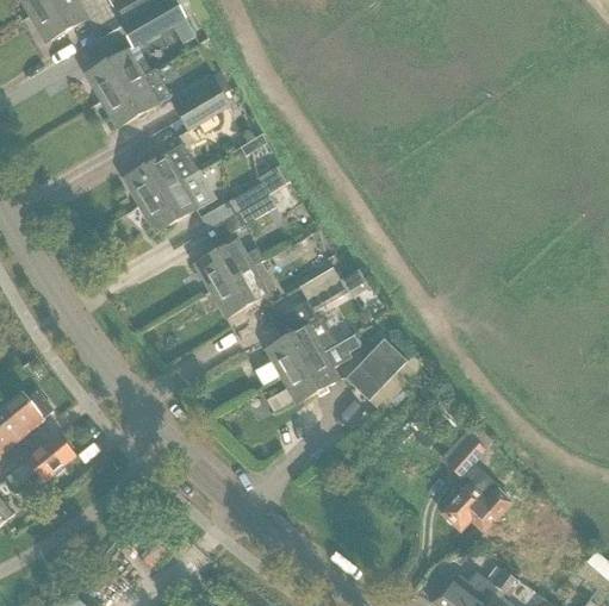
[(22,0),(30,14),(54,0),(22,0)]
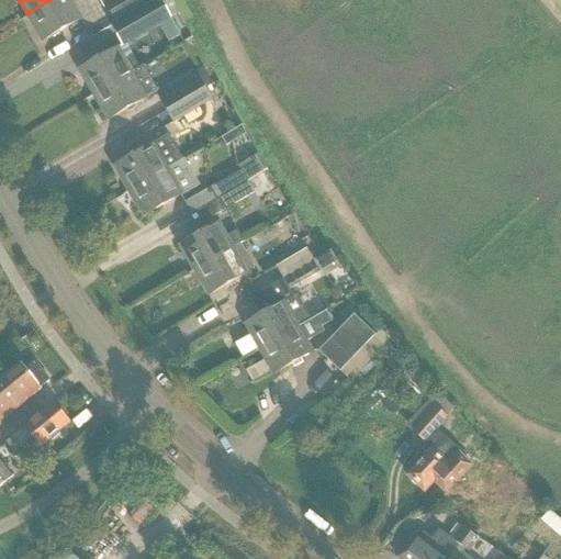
[(49,0),(27,13),(42,38),(80,15),(70,0),(49,0)]
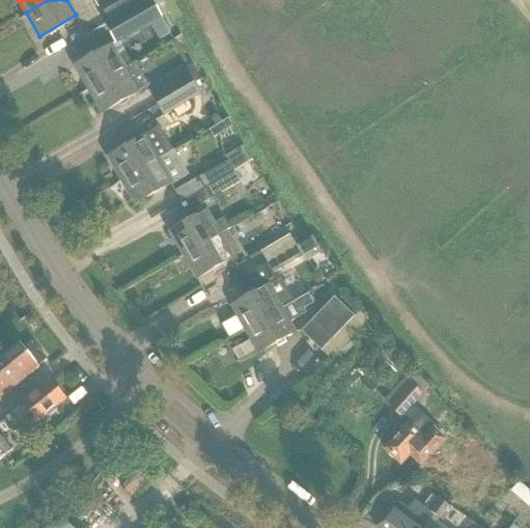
[(109,19),(102,23),(112,40),(112,42),(148,21),(150,20),(161,14),(152,0),(142,0),(140,1),(139,2),(109,19)]
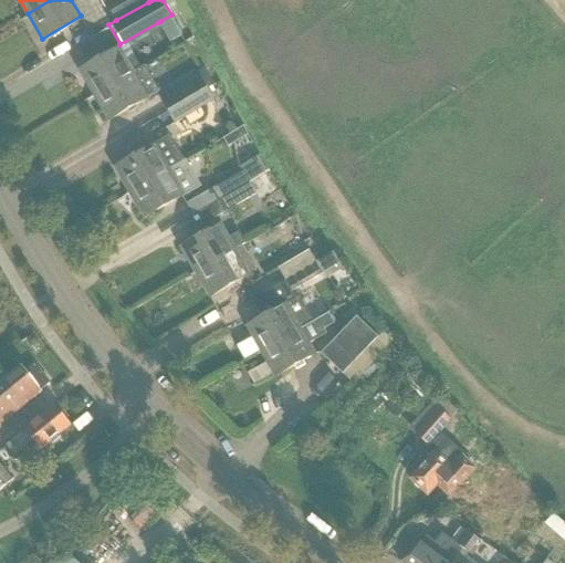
[(125,0),(110,9),(116,20),(148,2),(146,0),(125,0)]
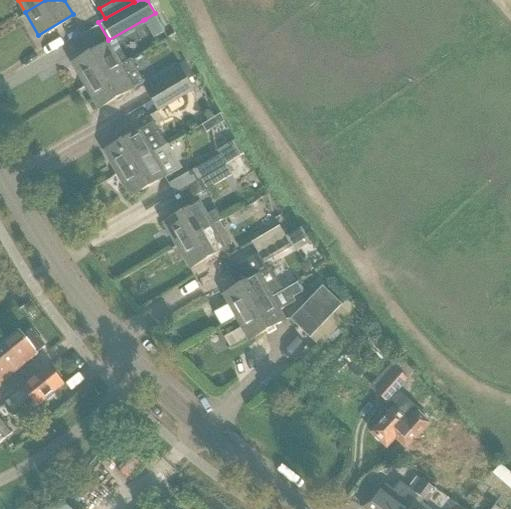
[(145,19),(143,20),(151,35),(163,29),(155,13),(145,19)]
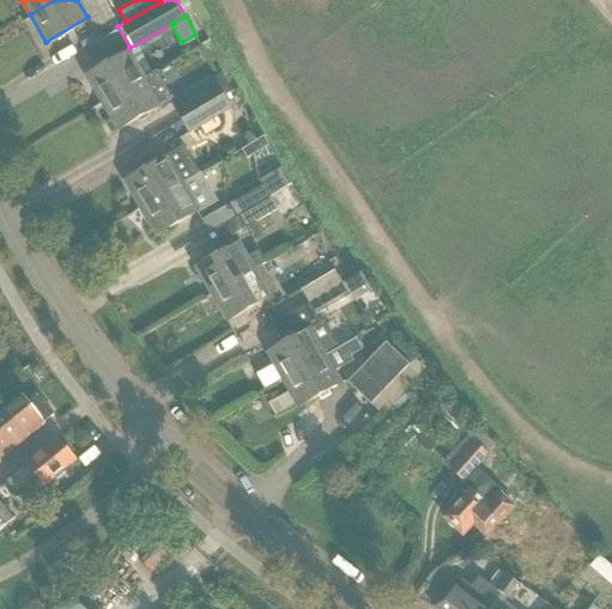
[(103,98),(153,69),(145,55),(138,60),(129,48),(129,47),(88,71),(103,98)]
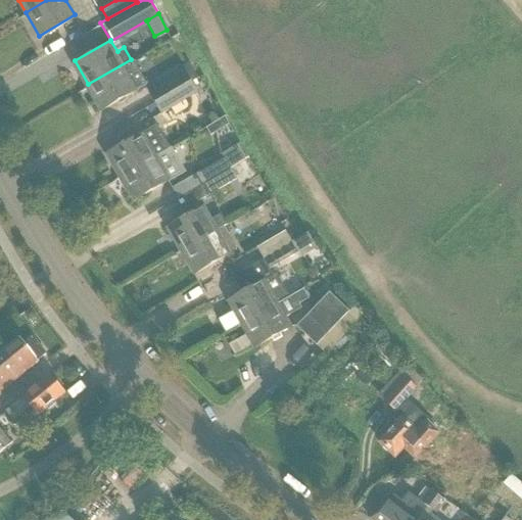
[(135,87),(136,88),(146,82),(132,58),(131,59),(88,84),(101,106),(135,87)]
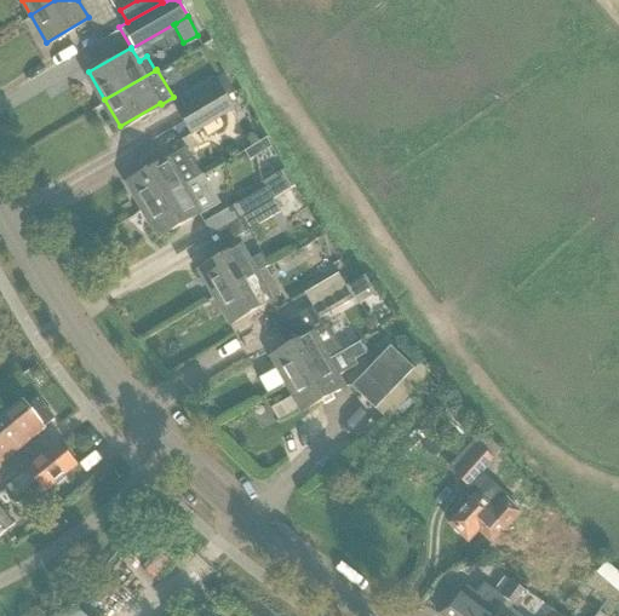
[(175,107),(182,120),(227,95),(218,81),(175,107)]
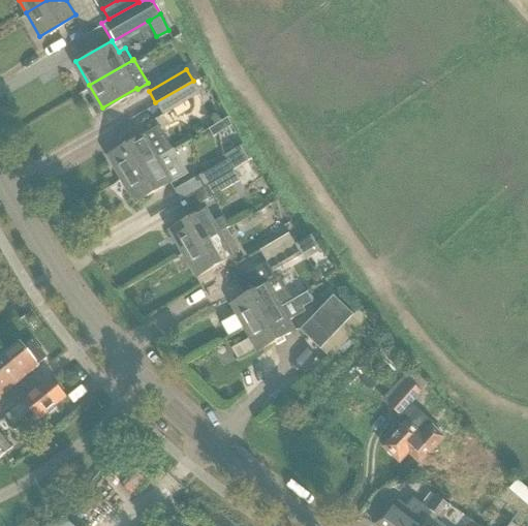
[(199,92),(193,81),(155,102),(162,114),(199,92)]
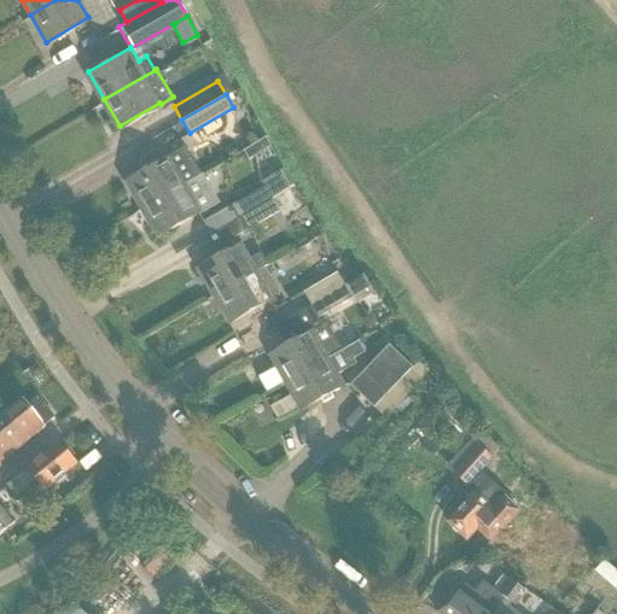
[(265,136),(244,148),(249,157),(271,145),(265,136)]
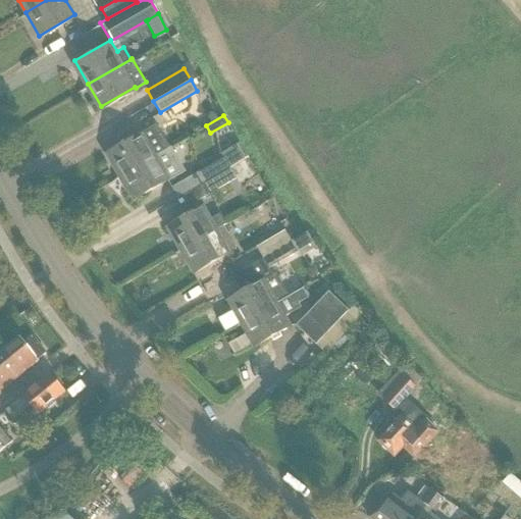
[(119,175),(169,146),(157,122),(106,152),(119,175)]
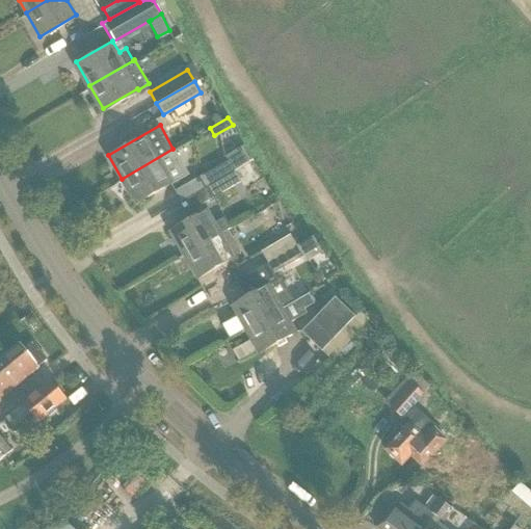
[(178,144),(189,168),(201,163),(190,139),(178,144)]
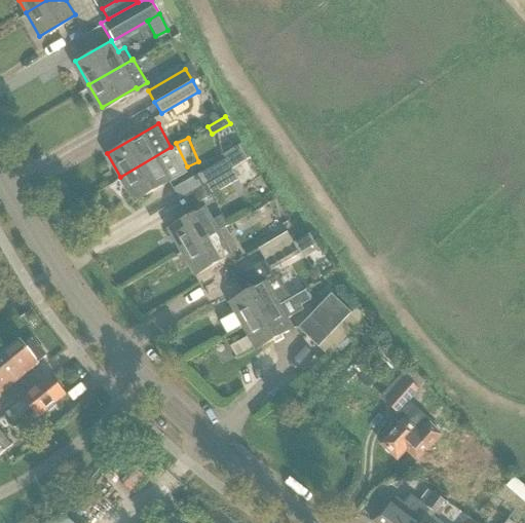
[(231,167),(246,158),(237,144),(221,153),(223,157),(230,167),(231,167)]
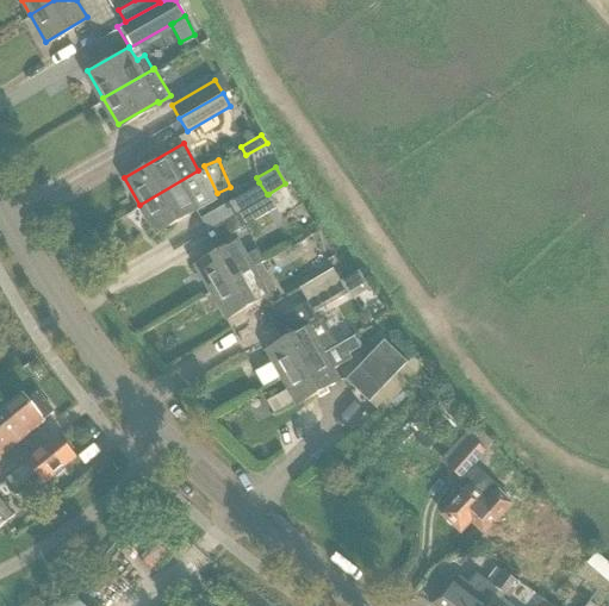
[(155,231),(197,207),(213,197),(198,170),(140,205),(155,231)]
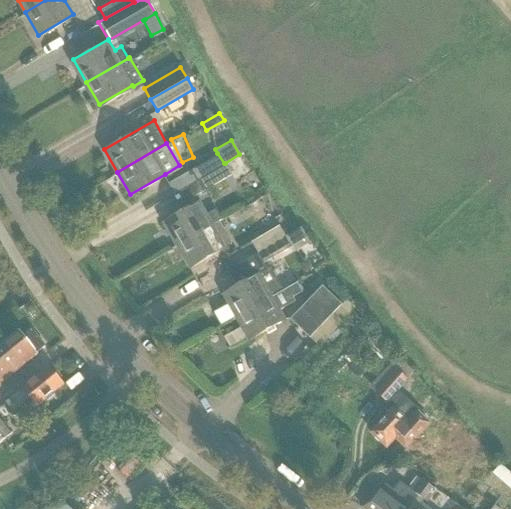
[(197,179),(224,163),(217,153),(167,182),(173,193),(197,179)]
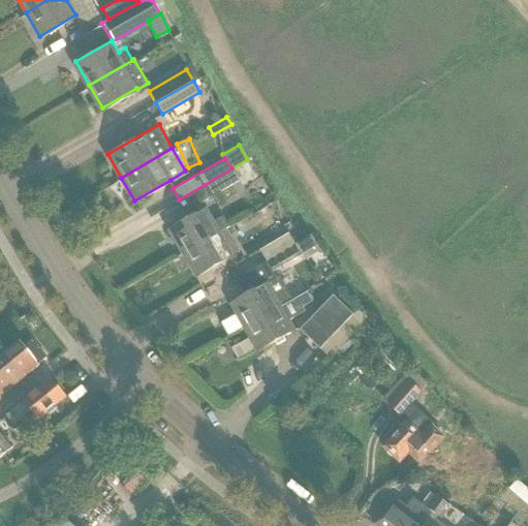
[(231,168),(204,185),(209,195),(238,178),(233,168),(231,168)]
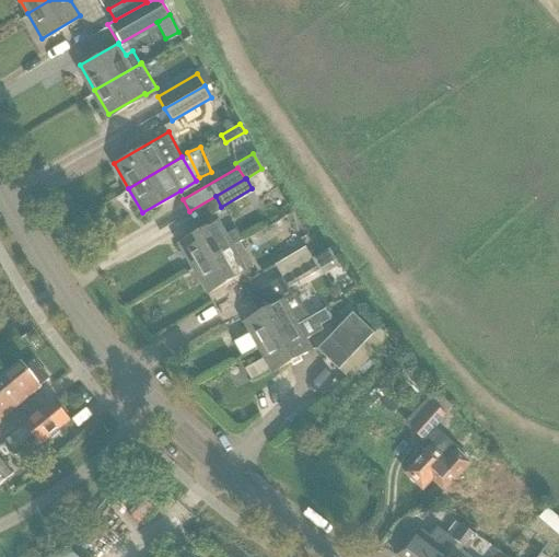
[(178,242),(193,266),(239,241),(237,241),(242,238),(235,228),(224,233),(217,220),(178,242)]
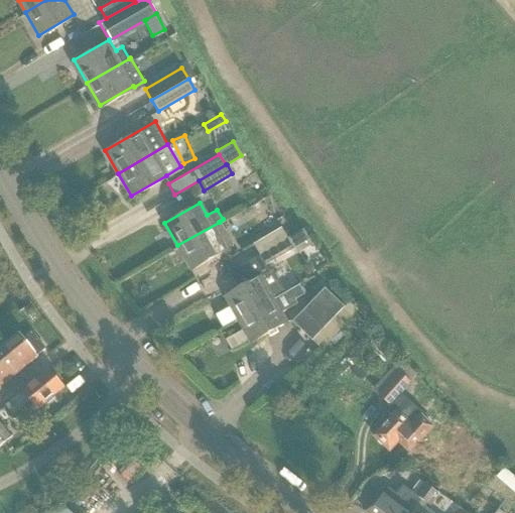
[(232,245),(226,234),(220,222),(177,245),(190,268),(232,245)]
